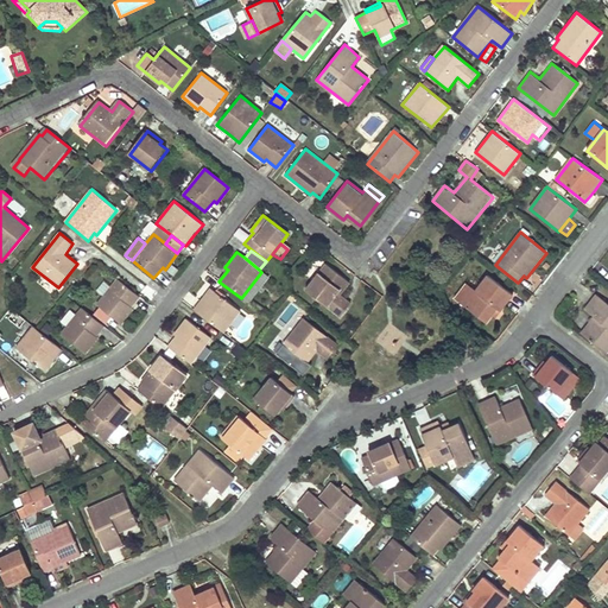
[(348,304),(343,299),(337,296),(348,283),(324,264),(304,290),(339,317),(348,304)]
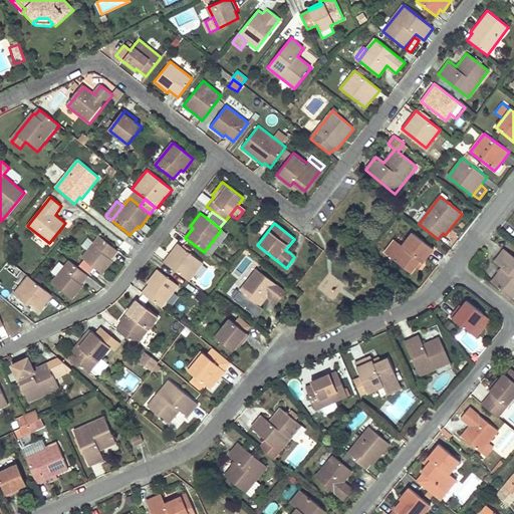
[(210,256),(227,234),(221,230),(204,252),(210,256)]
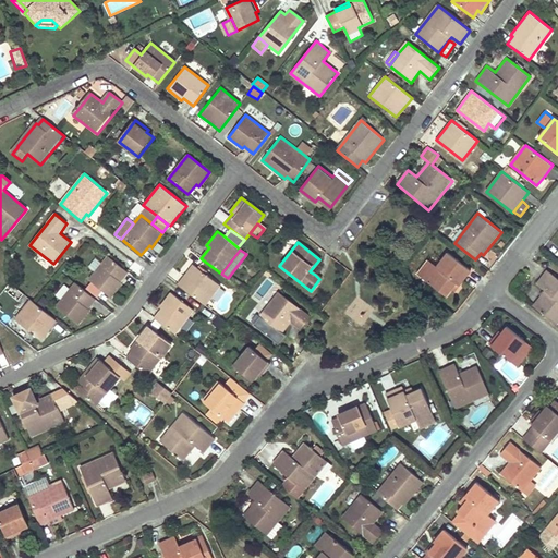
[(449,252),(437,265),(435,263),(424,277),(447,295),(452,288),(458,282),(460,284),(472,270),(449,252)]
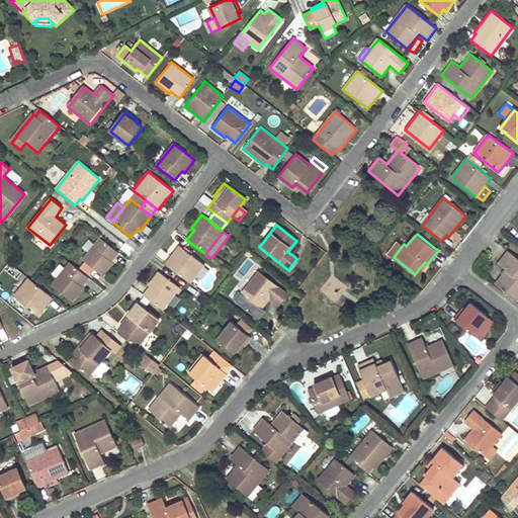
[(114,262),(113,262),(112,261),(118,253),(117,252),(100,238),(96,244),(88,254),(83,260),(85,261),(94,269),(103,276),(114,262)]
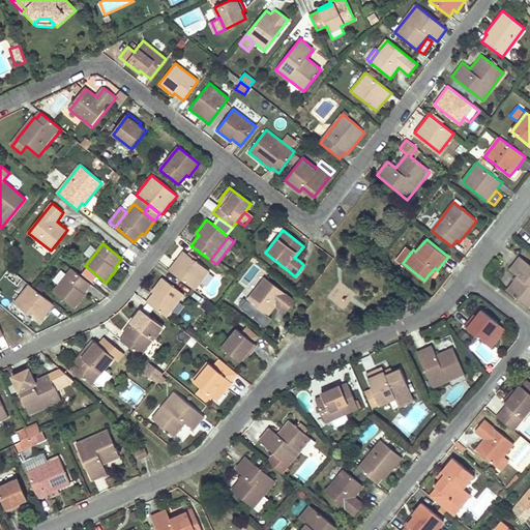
[(98,249),(92,244),(84,254),(90,260),(98,249)]
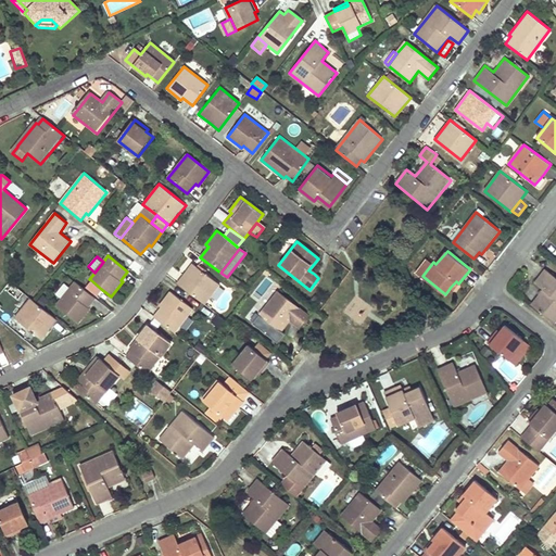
[(429,258),(418,272),(422,276),(433,262),(429,258)]
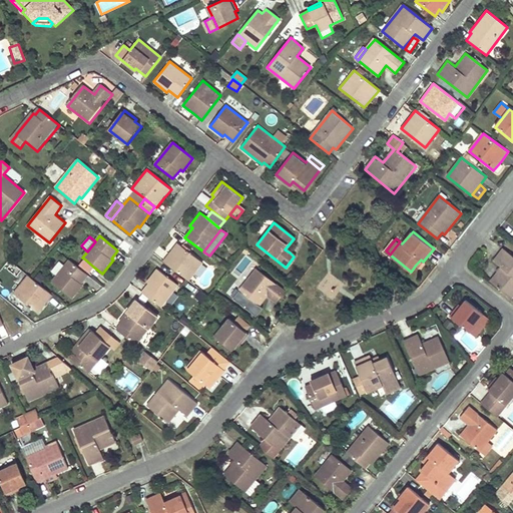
[(177,243),(170,252),(163,261),(188,281),(202,263),(177,243)]
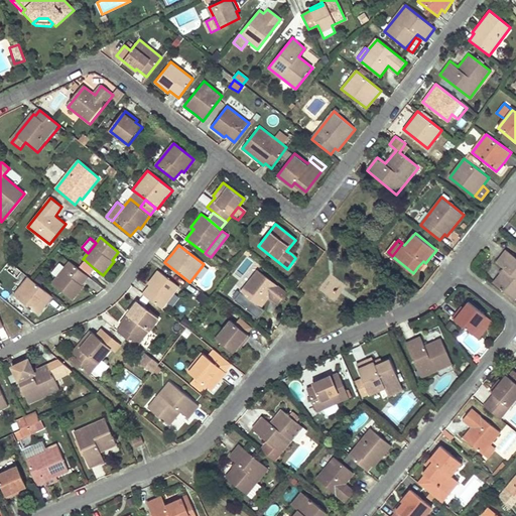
[(496,263),(500,265),(504,268),(493,282),(515,300),(515,298),(515,257),(506,250),(496,263)]
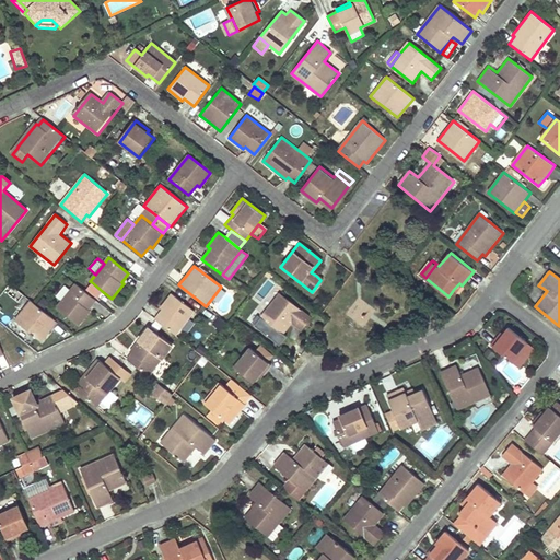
[(102,291),(92,282),(88,289),(97,296),(102,291)]
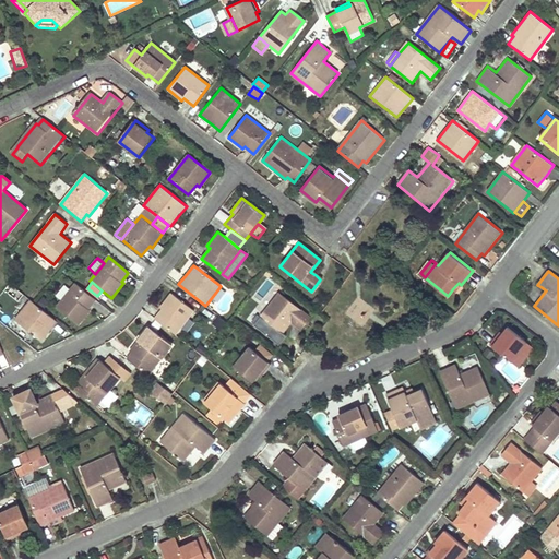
[(96,300),(75,284),(70,289),(64,286),(57,296),(62,300),(57,307),(79,325),(91,310),(88,309),(96,300)]
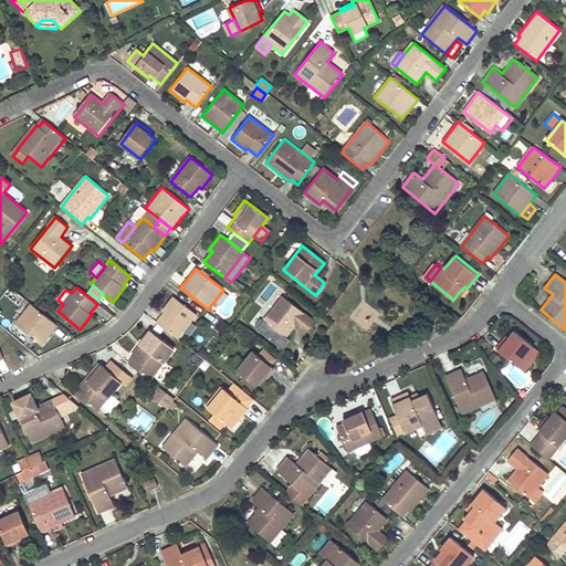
[(263,321),(274,329),(285,339),(295,327),(305,335),(315,323),(283,296),(263,321)]
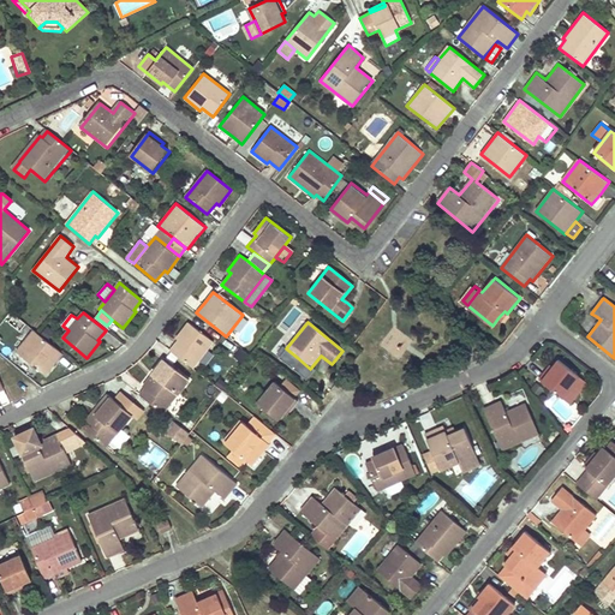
[(175,339),(177,340),(178,340),(169,351),(192,368),(213,341),(187,323),(175,339)]
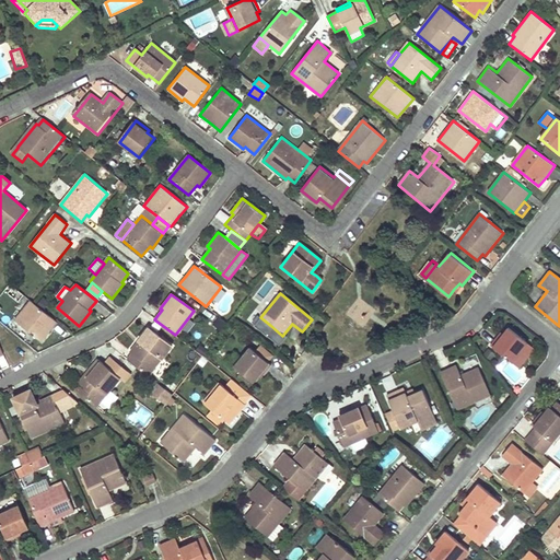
[(41,341),(48,331),(56,322),(35,304),(30,300),(13,319),(41,341)]
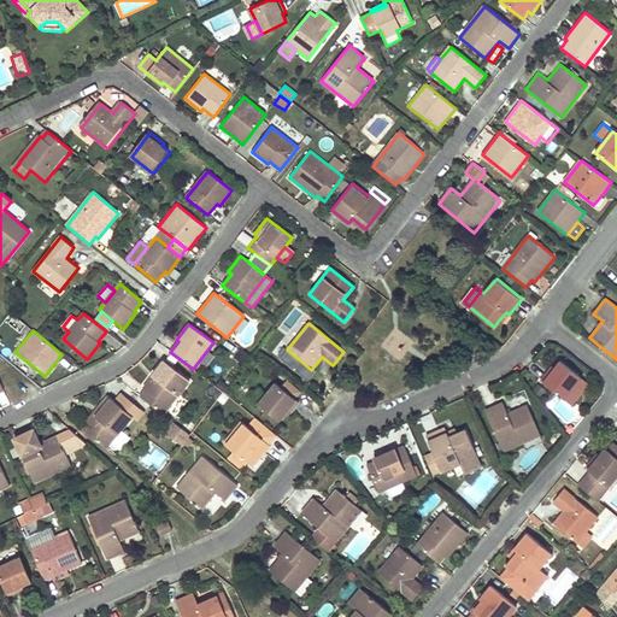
[(544,382),(554,392),(565,400),(571,406),(589,385),(583,380),(560,359),(547,374),(550,376),(544,382)]
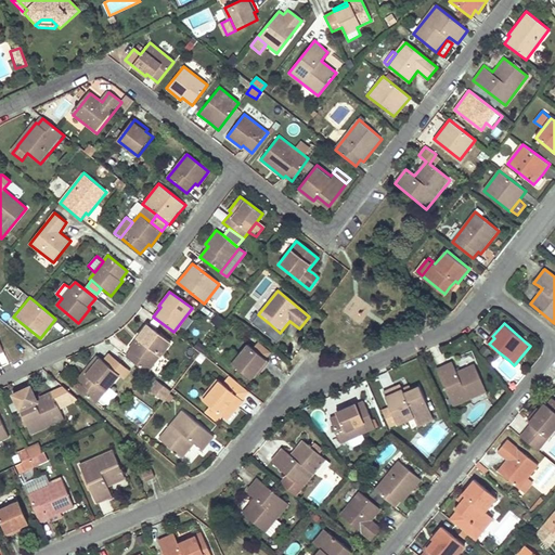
[(128,348),(129,349),(130,350),(126,357),(146,373),(170,343),(146,324),(128,348)]
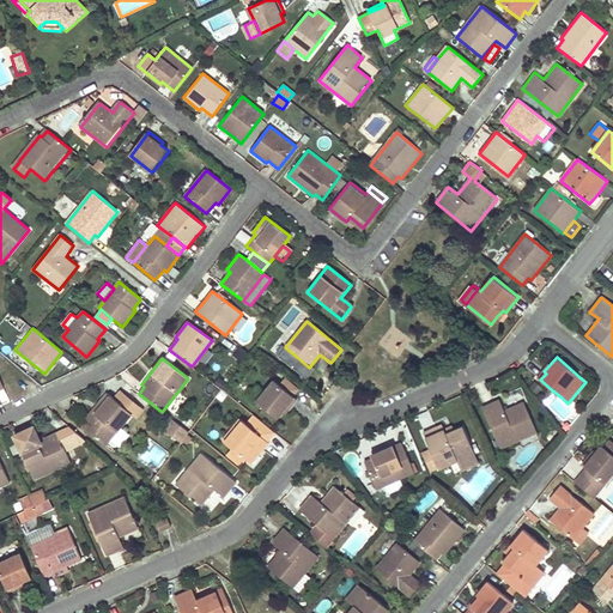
[(278,420),(281,417),(284,413),(286,414),(298,401),(292,396),(298,389),(286,380),(280,387),(274,381),(256,402),(278,420)]
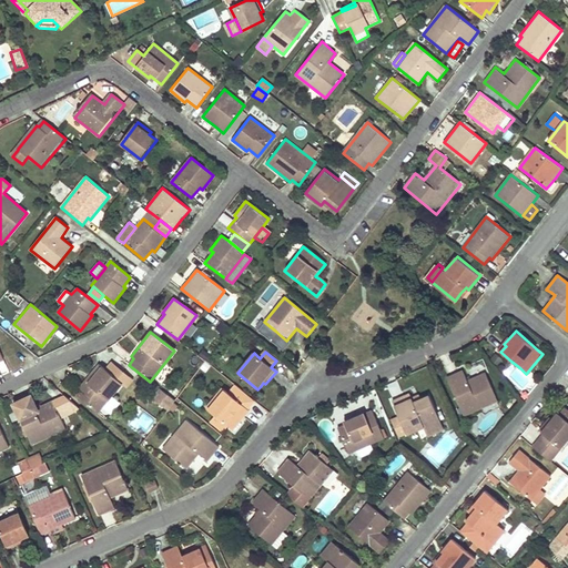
[(79,387),(80,388),(81,388),(77,396),(98,414),(122,383),(99,363),(79,387)]
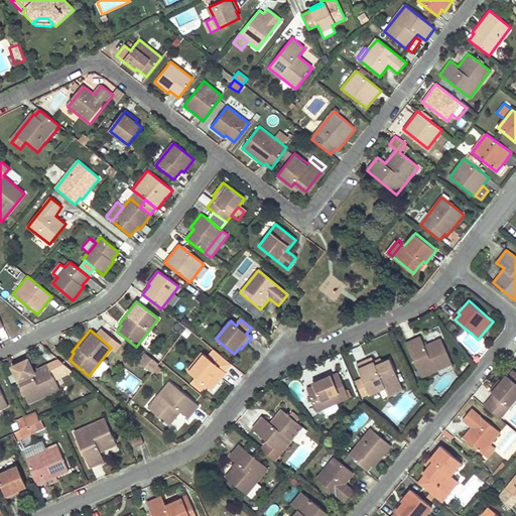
[(452,363),(446,350),(440,337),(424,345),(420,335),(405,341),(420,376),(452,363)]
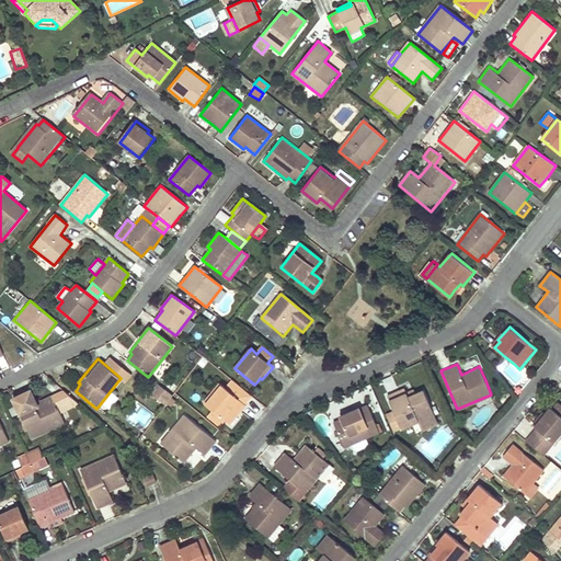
[(231,382),(226,390),(239,400),(244,393),(231,382)]
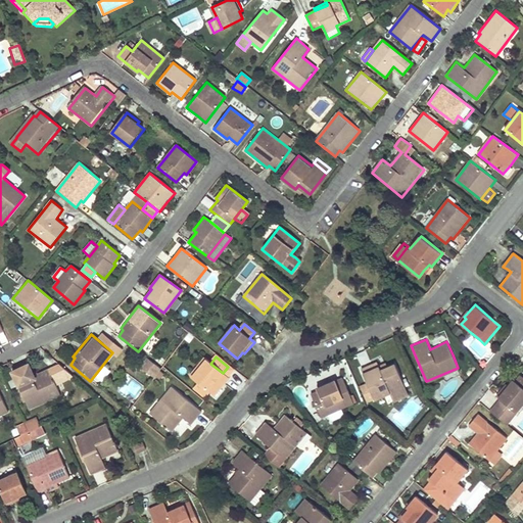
[(215,397),(222,388),(226,383),(230,379),(223,373),(210,364),(205,359),(190,376),(197,383),(209,392),(215,397)]
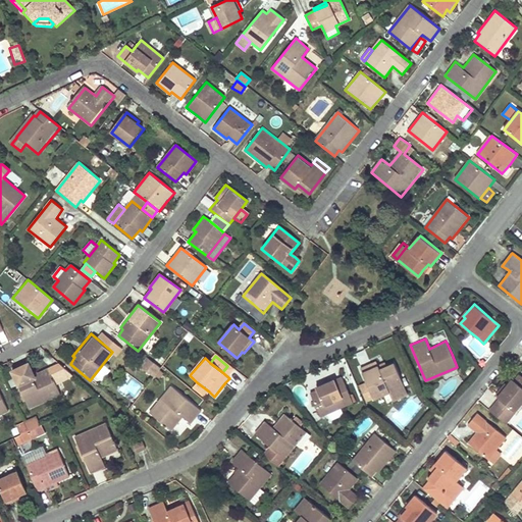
[(392,393),(406,386),(396,362),(388,365),(381,368),(379,365),(377,359),(361,366),(367,380),(374,396),(374,398),(390,390),(392,393)]
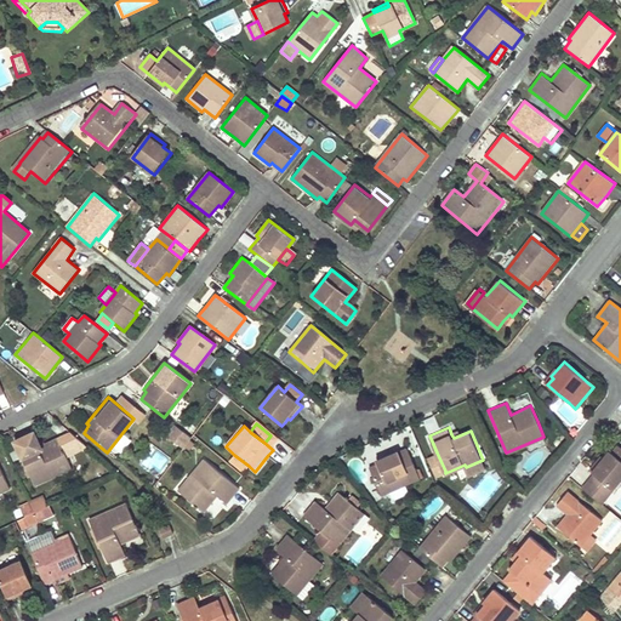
[(191,439),(182,432),(174,443),(182,450),(191,439)]
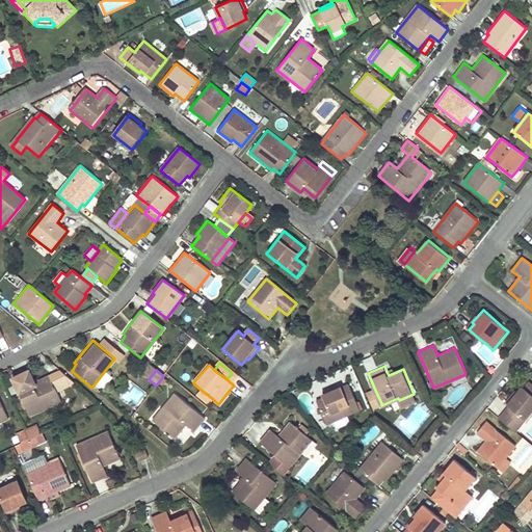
[(61,401),(56,389),(50,375),(33,382),(29,374),(14,380),(30,416),(61,401)]
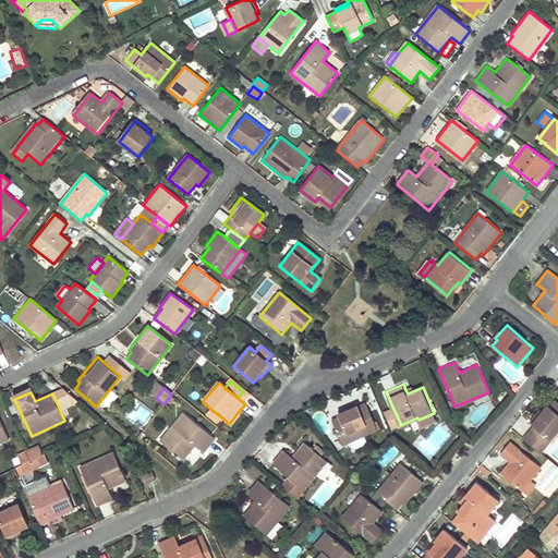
[(524,439),(542,453),(557,432),(557,400),(557,399),(552,407),(549,404),(538,416),(536,414),(531,422),(535,425),(524,439)]
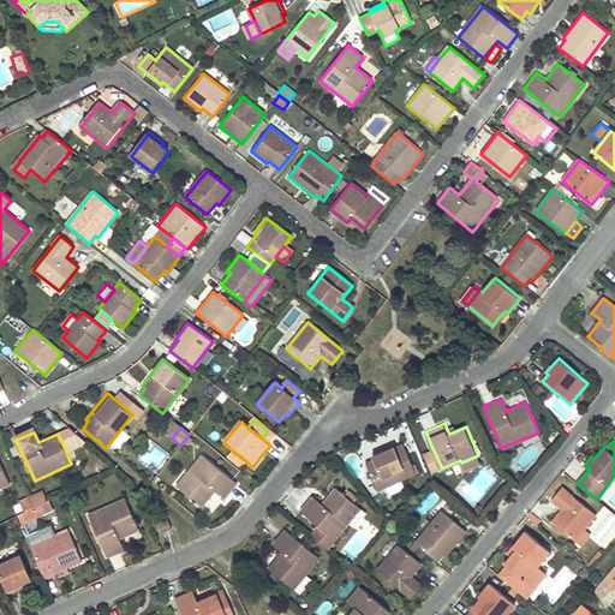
[(374,459),(370,460),(366,463),(377,489),(417,473),(404,442),(372,455),(374,459)]
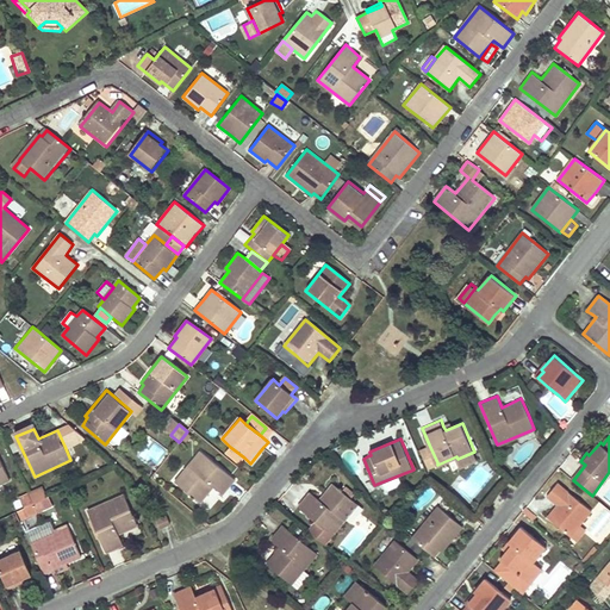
[(429,466),(437,462),(429,444),(421,448),(429,466)]
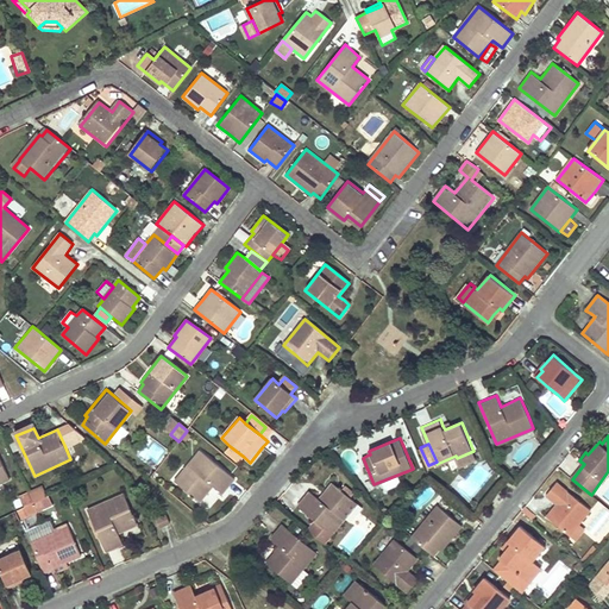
[(239,463),(244,457),(230,446),(225,452),(239,463)]
